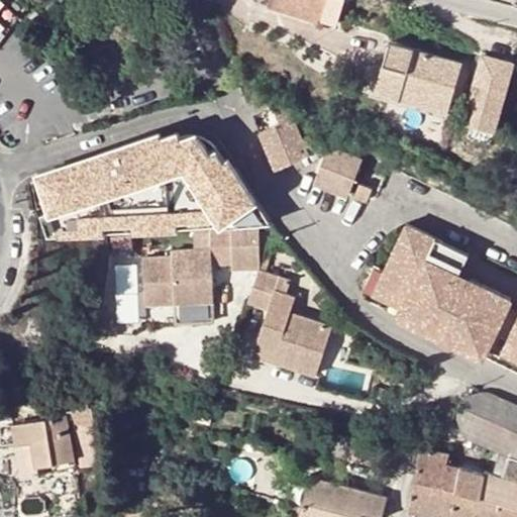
[(322,11),(325,0),(308,0),(306,6),(322,11)]
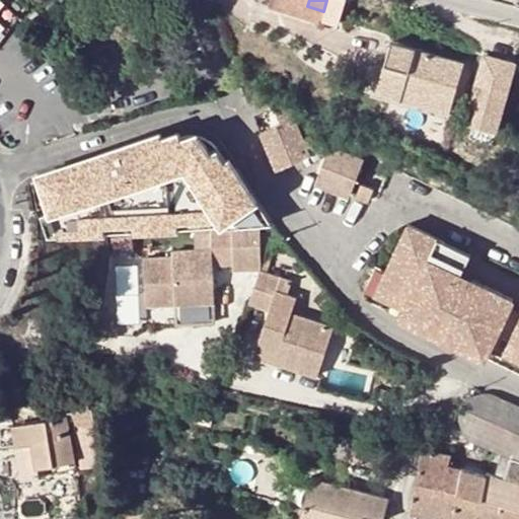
[(326,0),(323,11),(321,17),(338,22),(344,0),(326,0)]
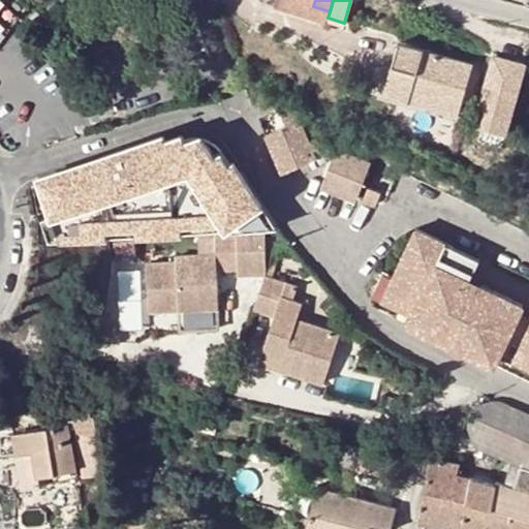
[(383,89),(409,96),(412,84),(461,98),(471,64),(397,42),(383,89)]
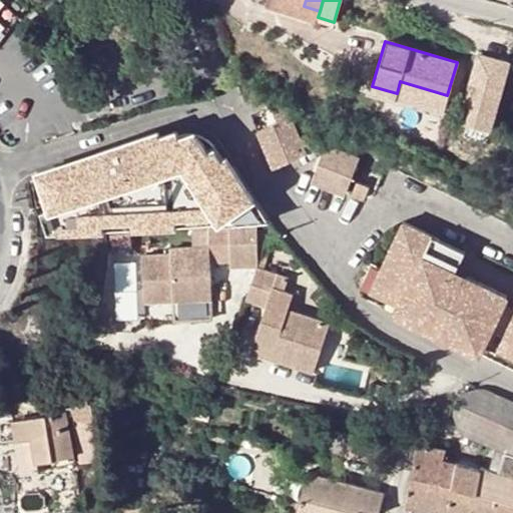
[(506,71),(474,62),(460,111),(469,114),(464,129),(487,136),(506,71)]
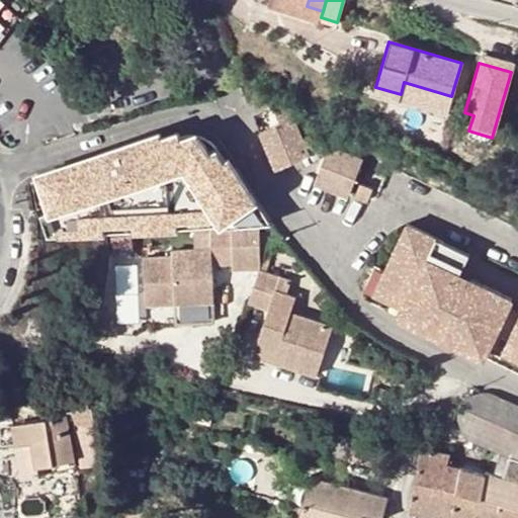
[(448,107),(451,96),(404,82),(401,94),(448,107)]
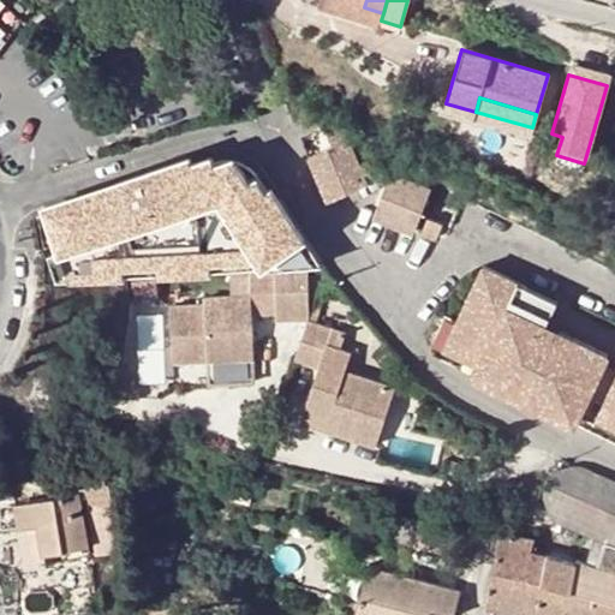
[(335,114),(320,121),(328,141),(305,150),(324,195),(363,178),(335,114)]
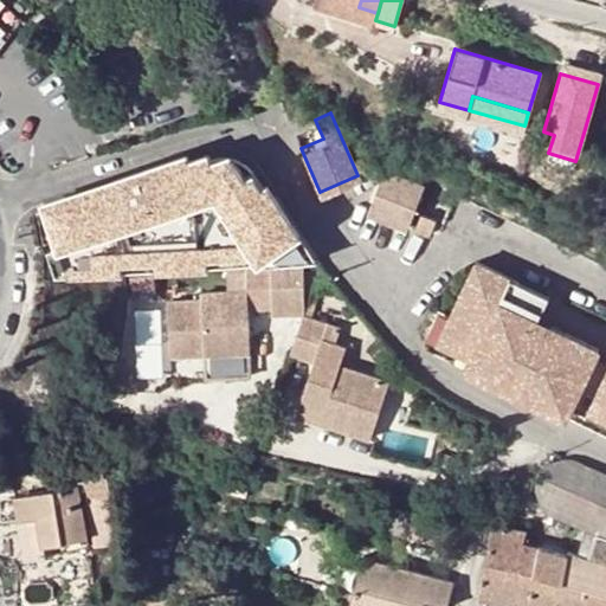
[(185,155),(36,207),(51,253),(44,256),(53,282),(210,278),(205,272),(316,269),(270,188),(264,191),(256,178),(247,181),(231,159),(210,165),(206,158),(187,162),(185,155)]
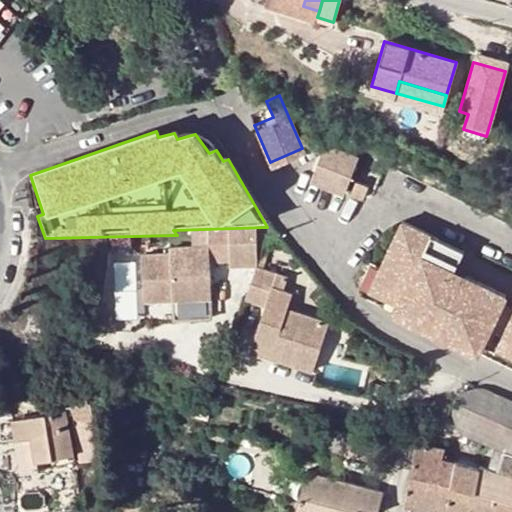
[(320,142),(307,176),(341,190),(355,157),(320,142)]
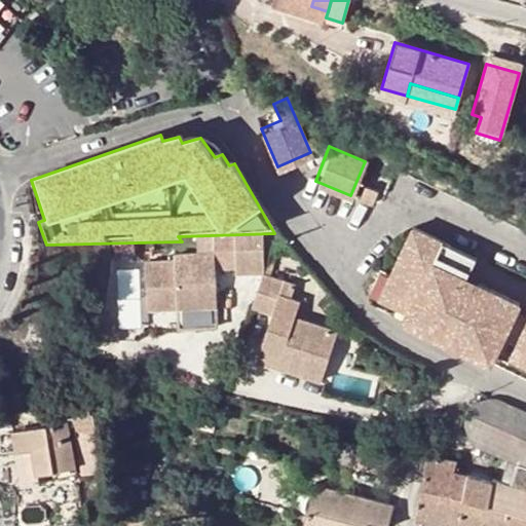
[(374,188),(363,184),(358,196),(369,200),(374,188)]
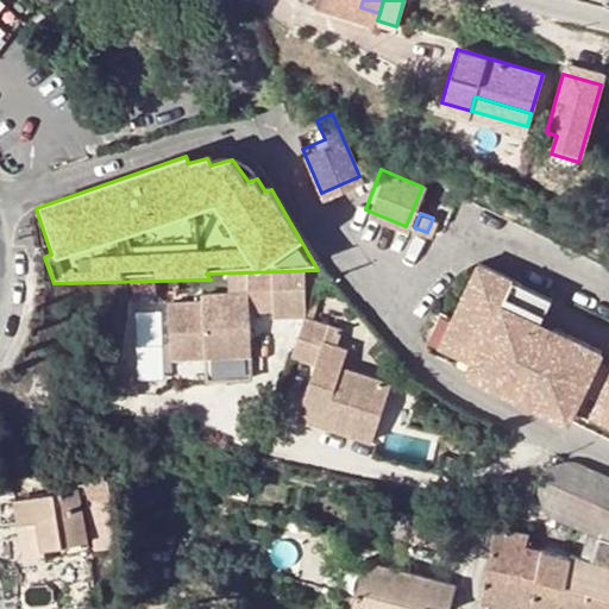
[(518,280),(475,261),(437,340),(470,357),(468,363),(501,378),(500,384),(608,435),(608,363),(586,412),(572,405),(603,337),(559,316),(554,315),(552,315),(550,319),(548,321),(538,316),(544,305),(513,289),(518,280)]
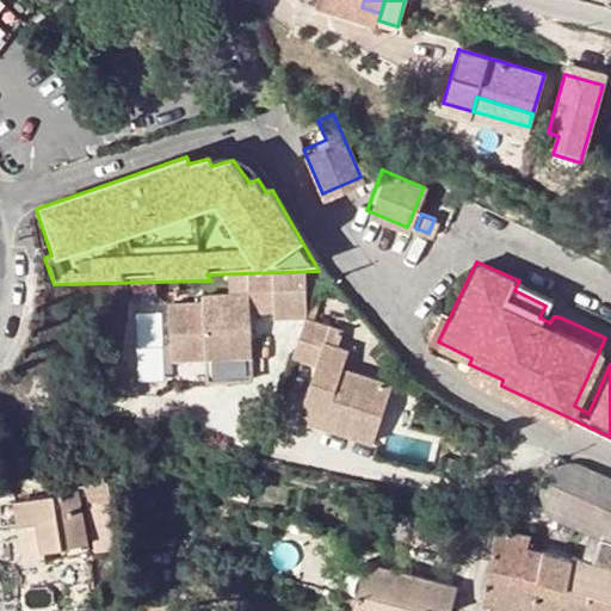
[(302,271),(270,275),(273,316),(273,322),(304,320),(302,271)]
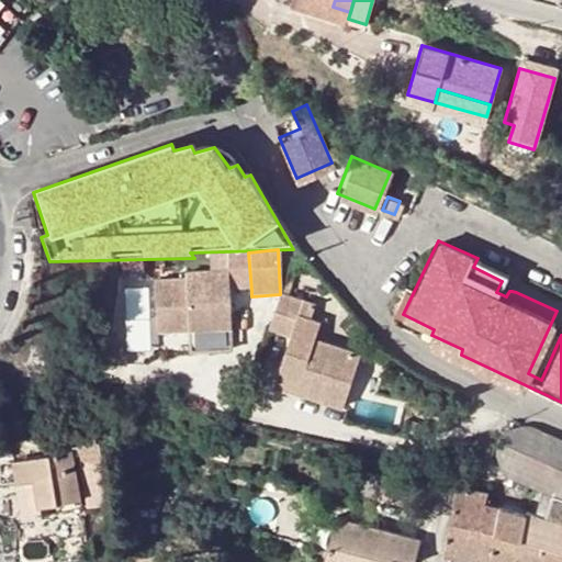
[(157,336),(232,333),(229,292),(251,291),(248,253),(223,253),(225,278),(186,279),(186,285),(155,287),(157,336)]
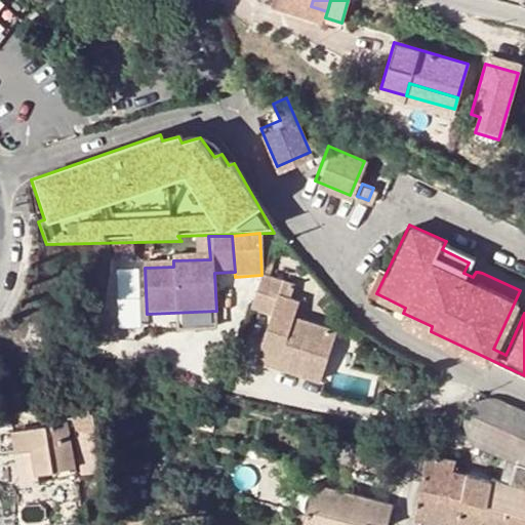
[(473,254),(446,241),(442,249),(469,263),(473,254)]
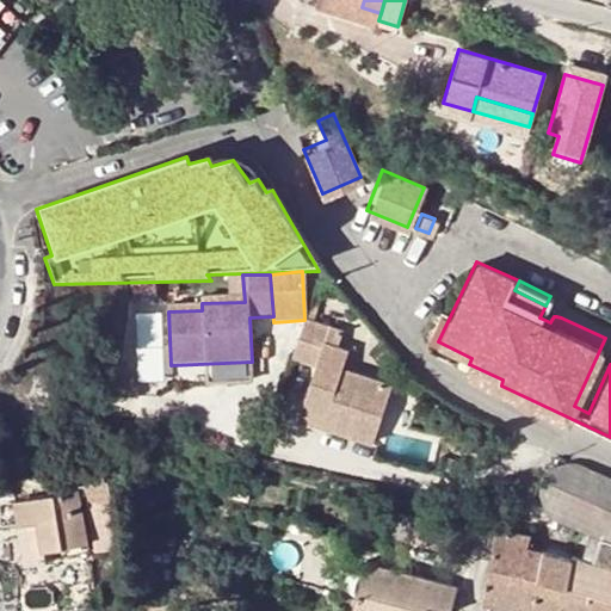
[(343,335),(307,322),(294,363),(314,370),(302,409),(333,421),(329,432),(371,448),(390,392),(340,374),(345,357),(337,353),(343,335)]
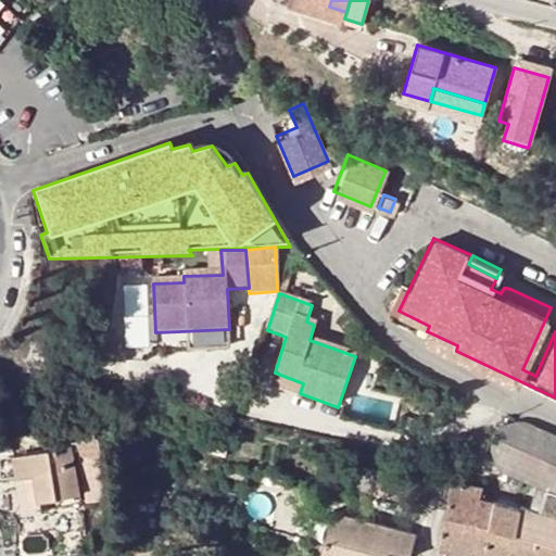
[(303,383),(275,373),(272,382),(300,393),(303,383)]
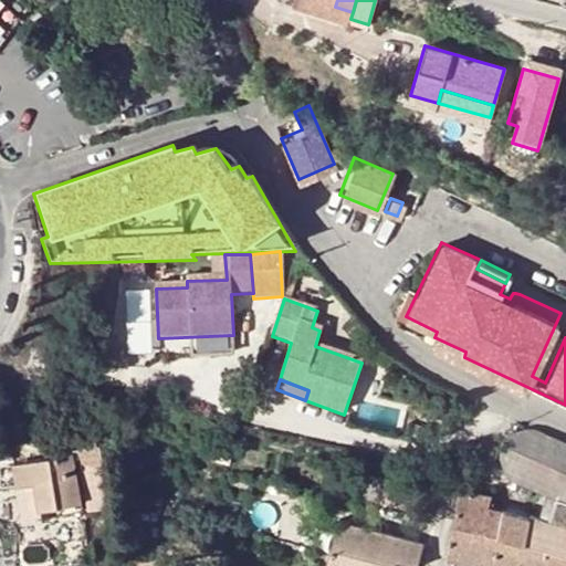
[(557,496),(565,500),(565,442),(528,426),(507,432),(500,449),(507,472),(549,490),(558,493),(557,496)]
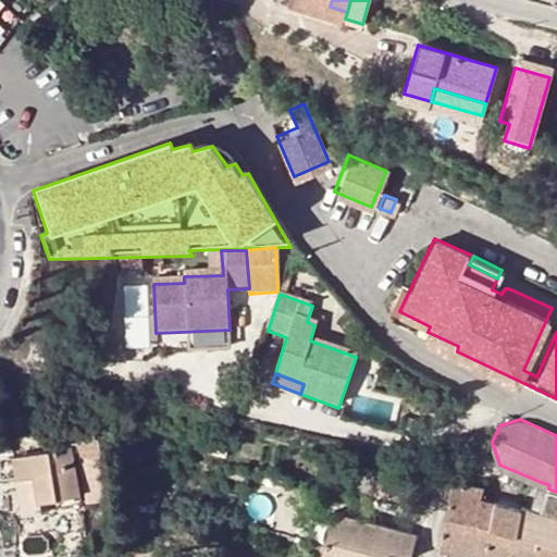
[(70,446),(12,458),(23,514),(82,500),(70,446)]
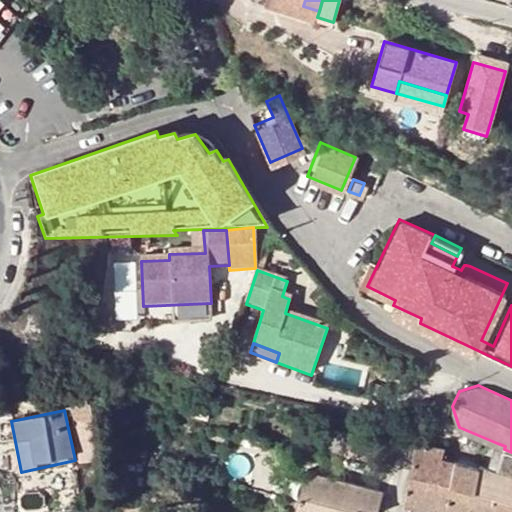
[(405,501),(445,511),(457,460),(443,457),(446,448),(419,441),(405,501)]
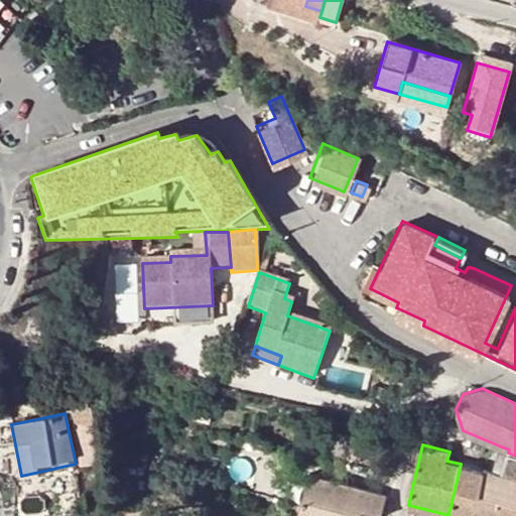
[(481,494),(515,503),(515,456),(508,453),(509,449),(501,446),(493,470),(485,468),(484,470),(481,494)]
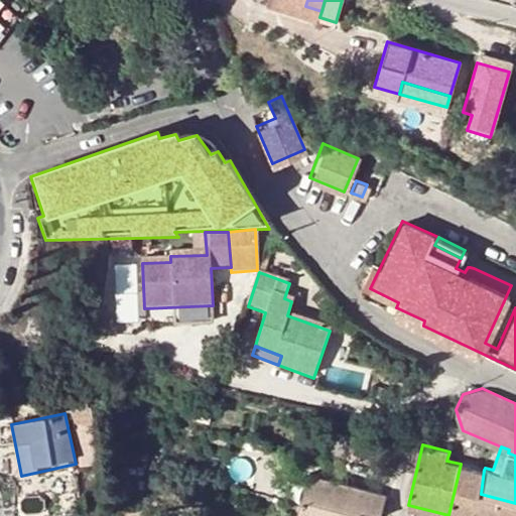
[(515,515),(515,503),(481,494),(484,470),(461,464),(448,515),(455,515),(515,515)]
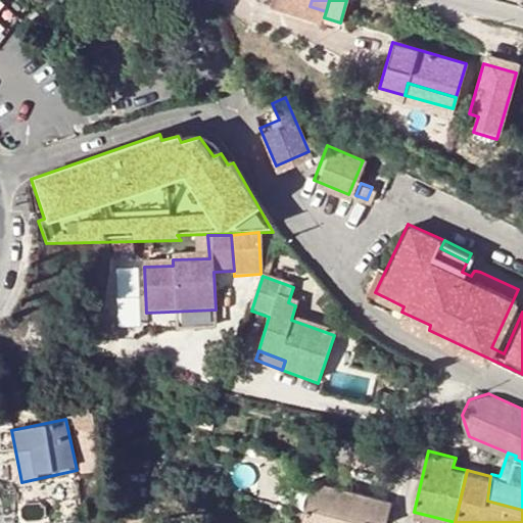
[(391,500),(314,479),(302,522),(367,522),(370,517),(381,520),(386,522),(391,500)]
